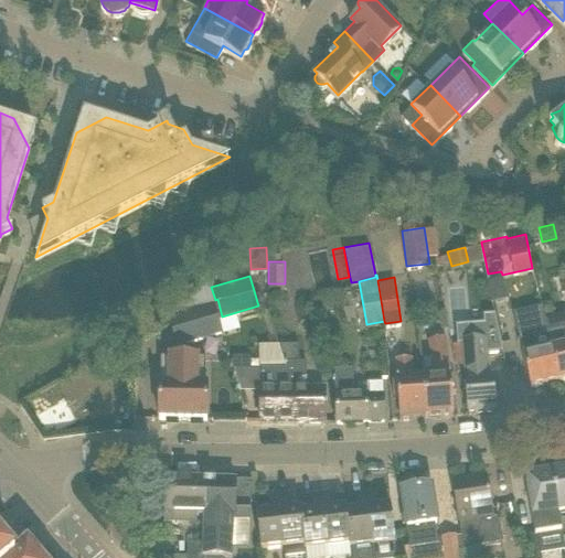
[(217,299),(215,300),(210,301),(206,288),(198,290),(202,303),(178,310),(184,332),(187,337),(188,341),(223,331),(219,318),(222,317),(217,299)]
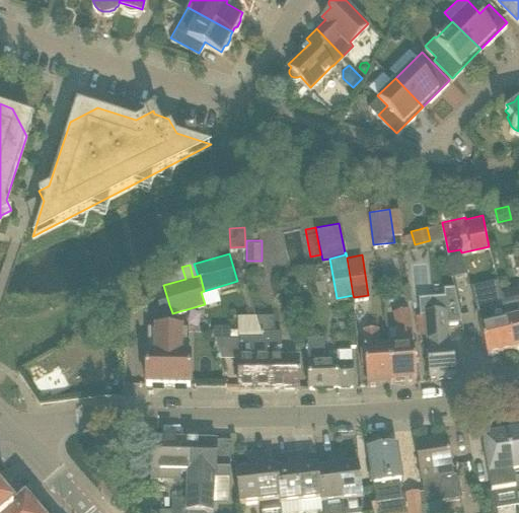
[(480,323),(487,352),(513,346),(499,289),(501,288),(498,278),(471,284),(480,323)]
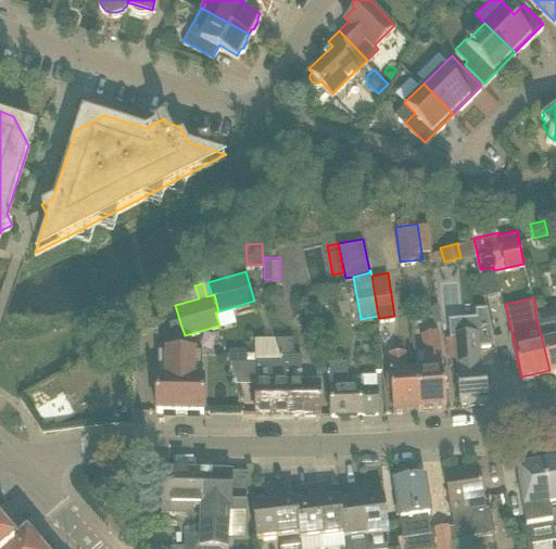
[(434,320),(442,318),(439,301),(431,302),(434,320)]
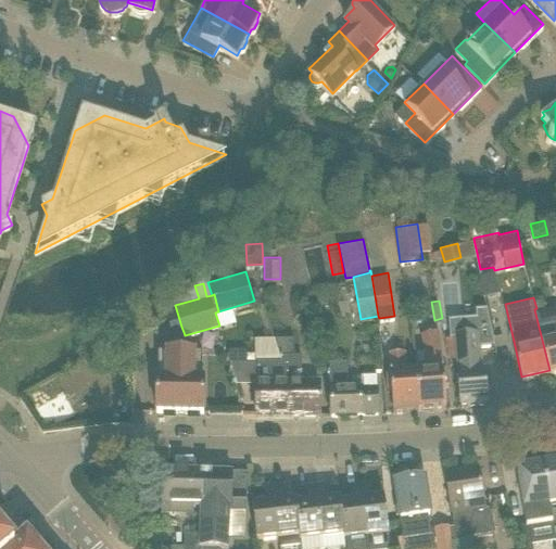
[(550,370),(555,368),(555,304),(536,308),(534,309),(550,370)]
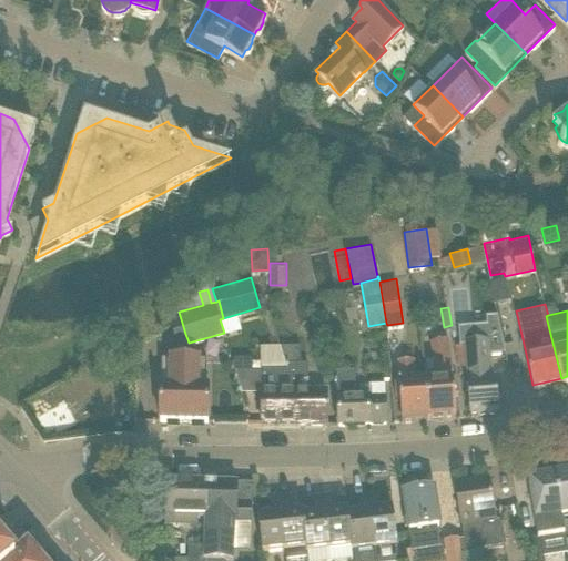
[(428,415),(455,412),(454,390),(458,390),(456,374),(452,374),(450,353),(447,335),(430,338),(434,354),(436,375),(426,376),(428,415)]
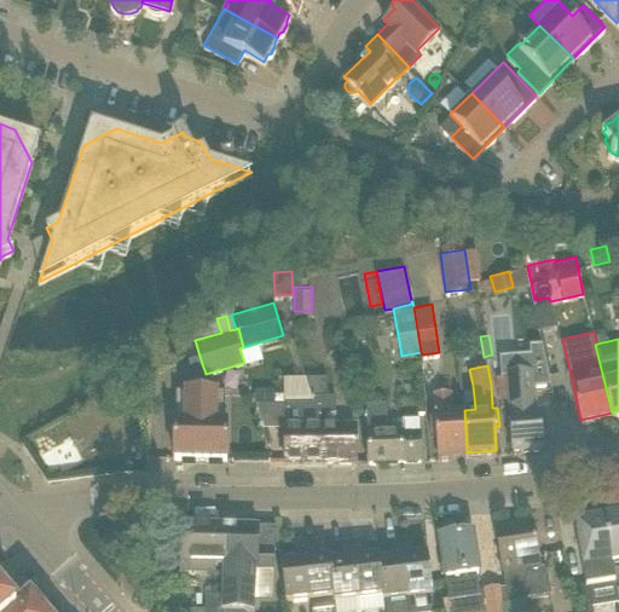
[(513,449),(542,446),(539,408),(534,408),(531,369),(507,370),(513,449)]
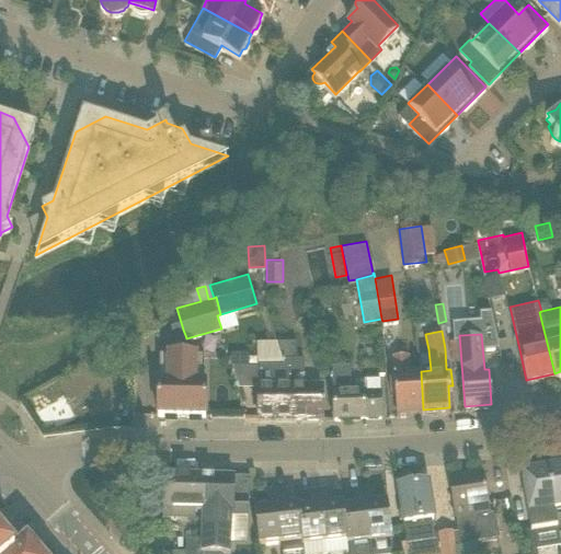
[(289,383),(277,338),(259,338),(259,362),(232,362),(239,385),(259,385),(260,416),(290,416),(289,383)]
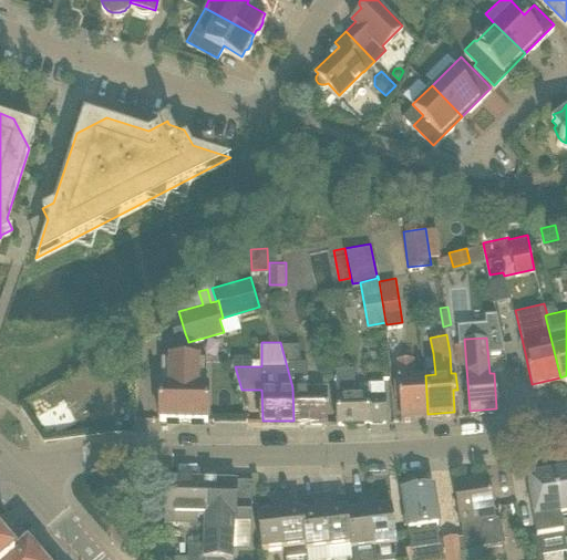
[(294,421),(326,421),(326,387),(301,387),(300,374),(307,374),(307,359),(300,359),(299,342),(280,342),(292,387),(294,421)]
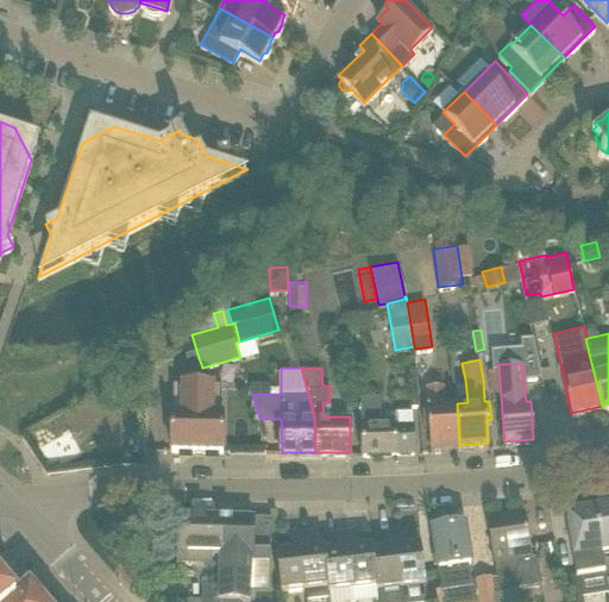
[(180,413),(192,413),(192,449),(223,449),(223,411),(208,411),(209,376),(186,377),(186,380),(181,380),(180,393),(180,413)]
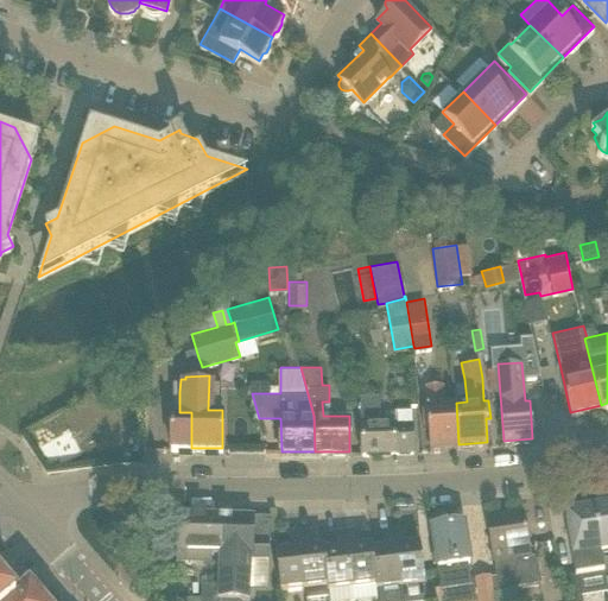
[(428,423),(430,447),(458,444),(456,403),(444,404),(443,381),(425,383),(428,405),(423,405),(424,423),(428,423)]
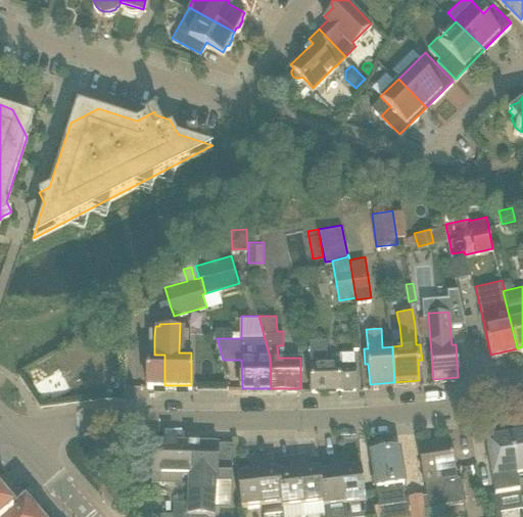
[(310,339),(311,346),(308,346),(308,348),(311,348),(312,388),(341,387),(355,386),(353,350),(339,350),(340,363),(328,364),(327,338),(310,339)]
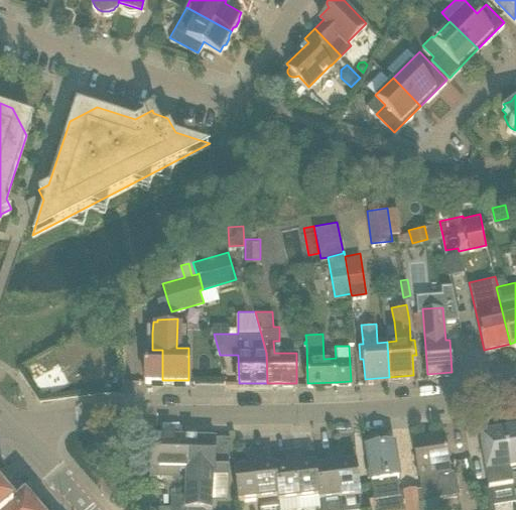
[(515,423),(503,419),(502,420),(510,466),(515,464),(515,423)]
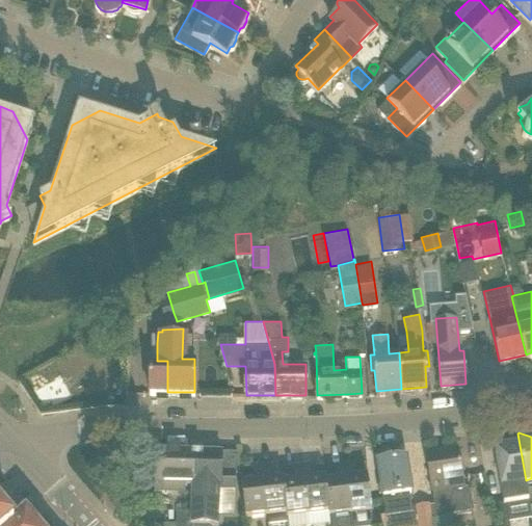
[(505,443),(495,445),(504,501),(505,501),(529,497),(526,480),(517,434),(505,443)]
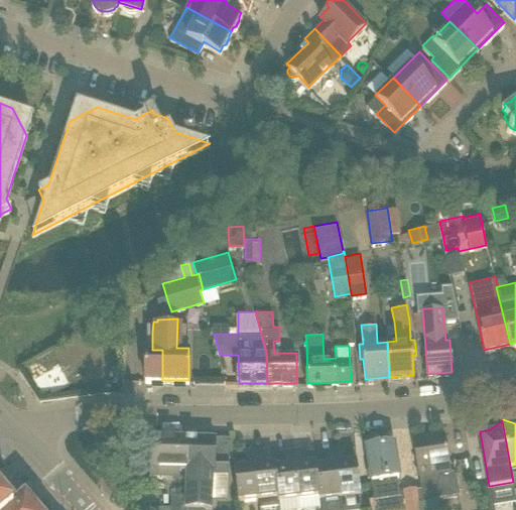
[(191,434),(151,433),(150,473),(179,474),(180,467),(186,467),(190,467),(191,434)]
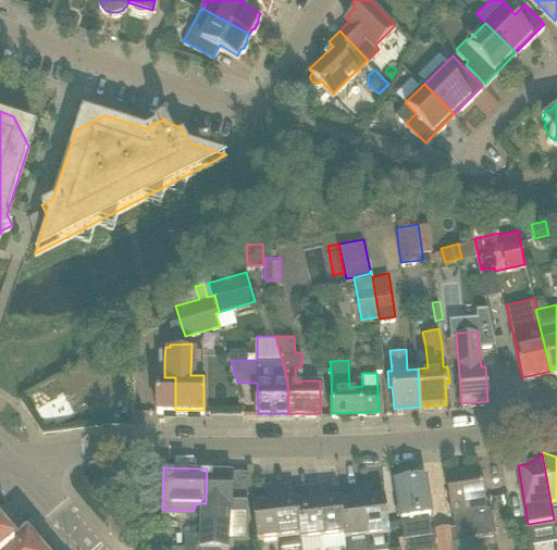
[(245,509),(246,491),(231,491),(232,470),(207,469),(206,503),(201,503),(200,533),(199,545),(200,545),(220,545),(229,545),(229,509),(245,509)]
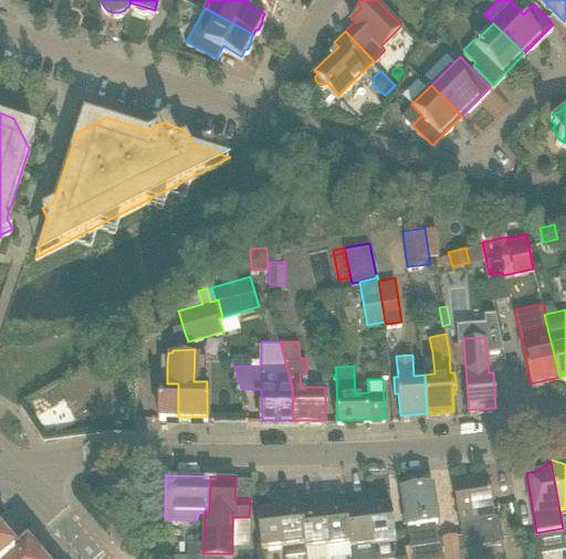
[(488,476),(454,481),(462,533),(457,534),(459,544),(502,537),(498,515),(493,515),(488,476)]
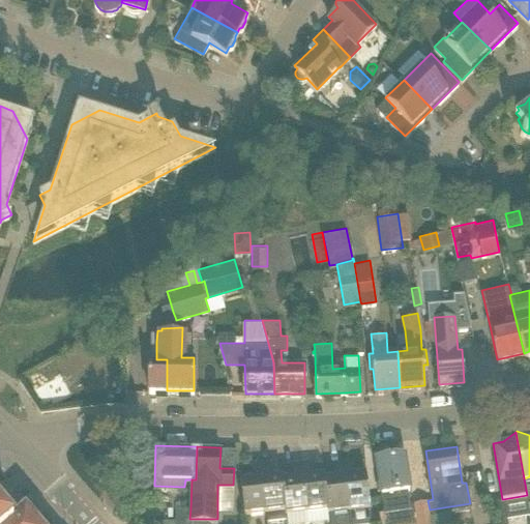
[(404,454),(377,458),(385,510),(410,506),(407,488),(409,487),(404,454)]
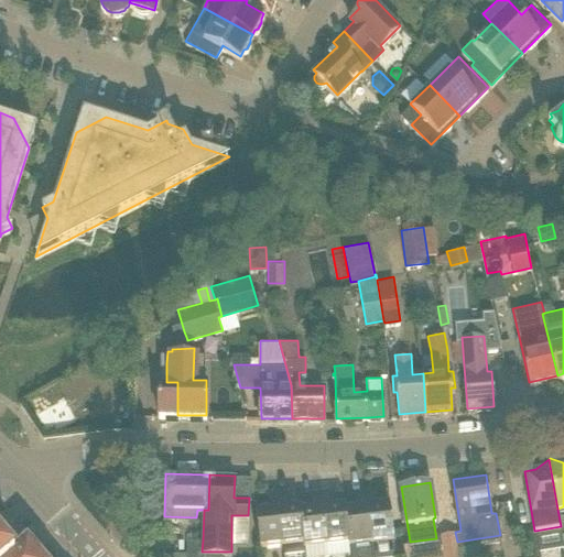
[(371,539),(372,556),(376,556),(396,555),(390,501),(377,502),(375,485),(365,487),(371,539)]
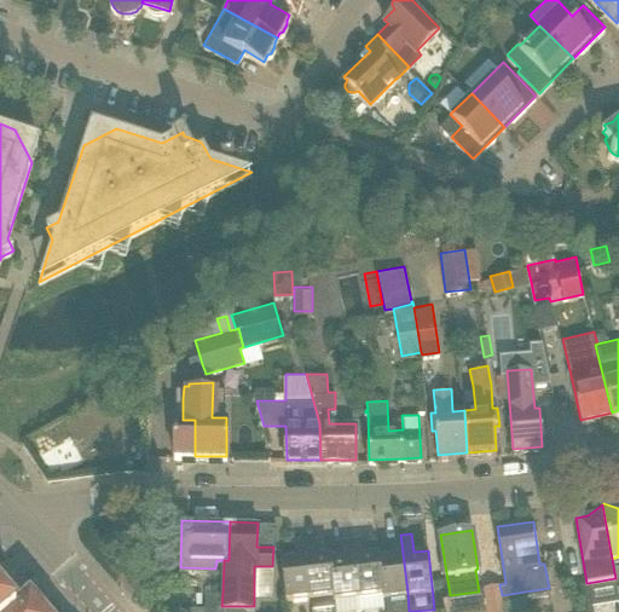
[(363,535),(352,536),(359,595),(360,607),(383,605),(382,596),(383,595),(379,552),(365,553),(363,535)]
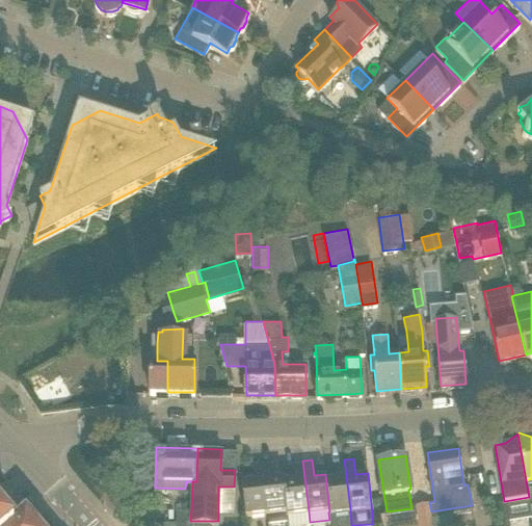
[(350,509),(344,459),(335,462),(337,477),(326,478),(325,474),(329,511),(350,509)]
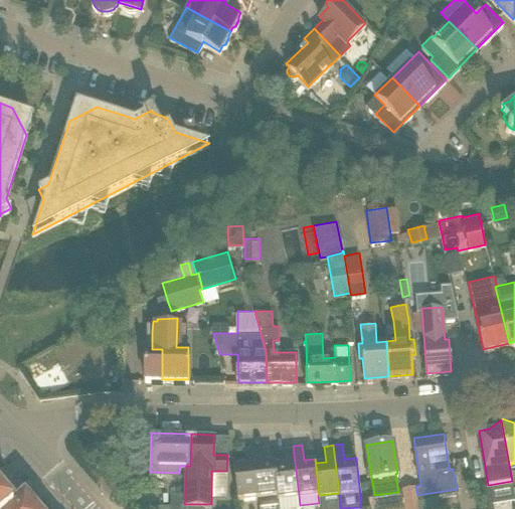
[(258,494),(259,494),(260,505),(279,502),(278,497),(274,460),(264,461),(262,446),(252,447),(258,494)]
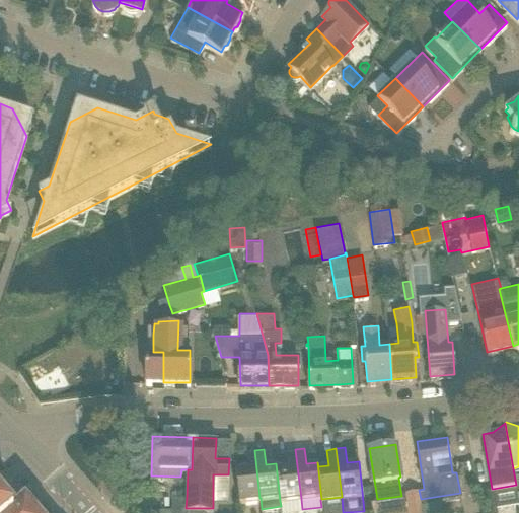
[(280,501),(301,499),(295,449),(286,450),(288,465),(277,467),(277,463),(276,463),(280,501)]
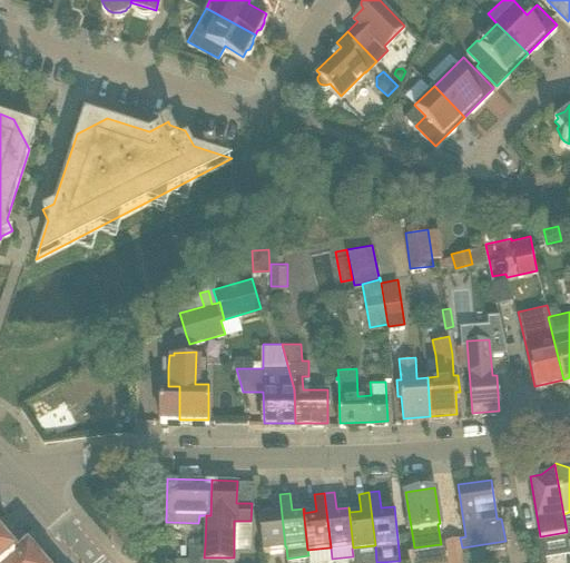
[(258,514),(263,550),(285,546),(279,494),(269,495),(271,512),(258,514)]
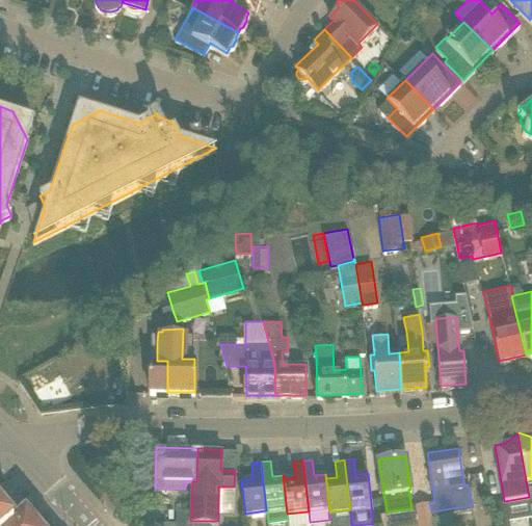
[(431,525),(428,500),(417,502),(420,525),(431,525)]
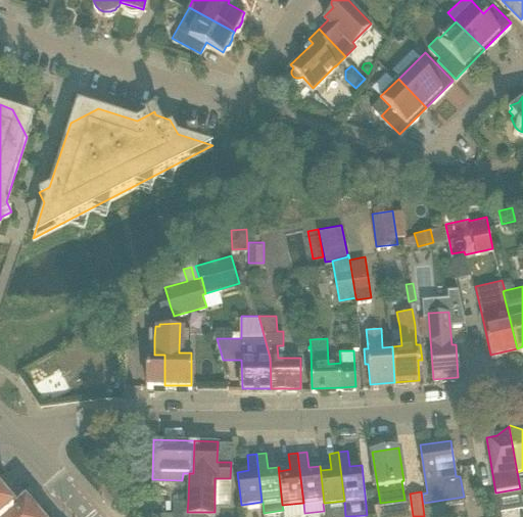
[(0,516),(7,516),(12,513),(0,499),(0,516)]
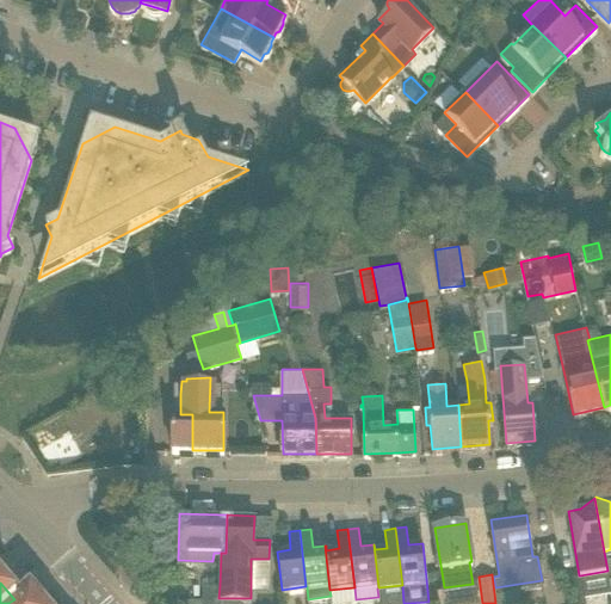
[(186,597),(185,603),(220,603),(220,598),(218,598),(220,585),(205,584),(205,597),(186,597)]
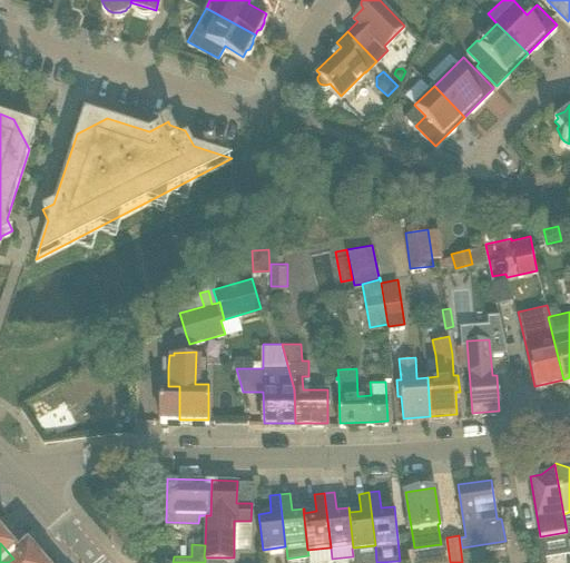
[(41,562),(28,546),(13,559),(8,562),(41,562)]
